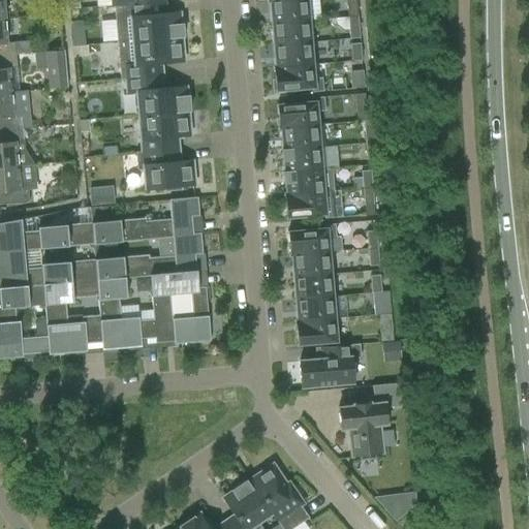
[(66,0),(68,9),(79,8),(78,0),(66,0)]
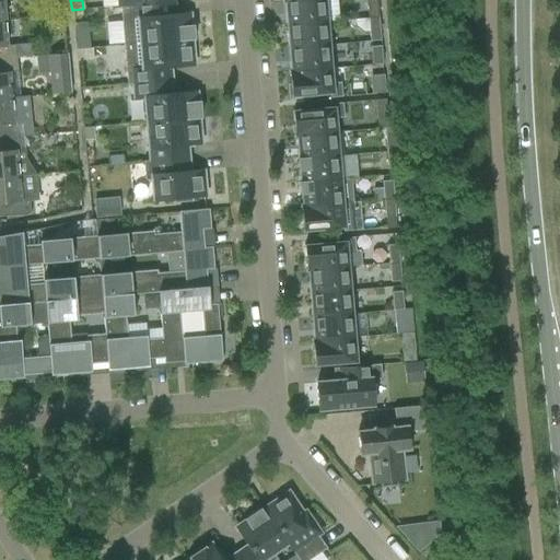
[(306,0),(284,2),(284,3),(287,25),(326,22),(338,21),(336,0),(306,0)]
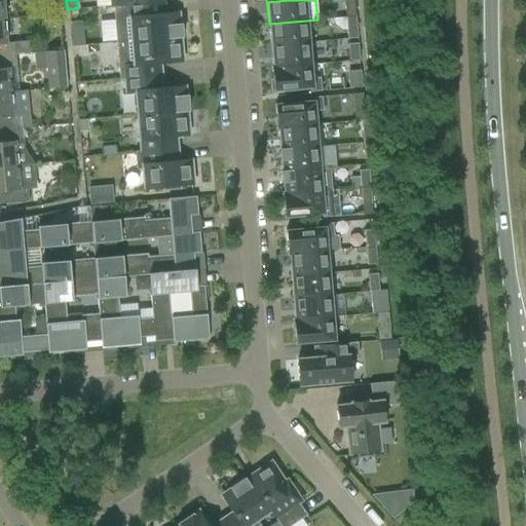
[(352,0),(343,0),(344,12),(354,11),(352,0)]
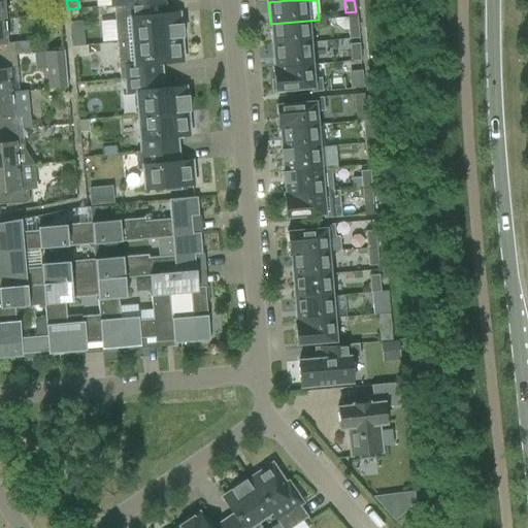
[(164,2),(110,6),(110,7),(112,7),(116,43),(183,37),(182,25),(179,25),(178,12),(158,14),(157,3),(164,2)]
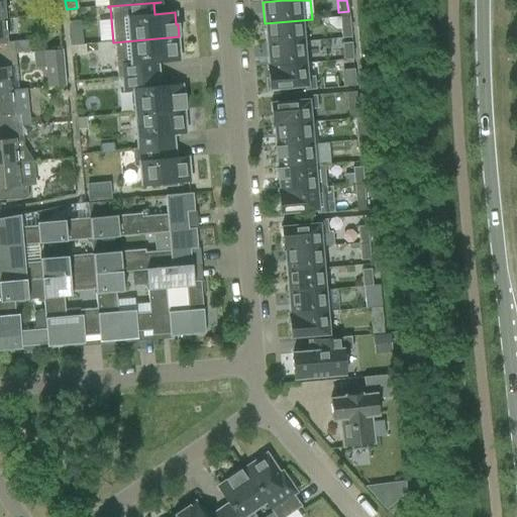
[(350,38),(348,16),(339,17),(340,29),(340,38),(350,38)]
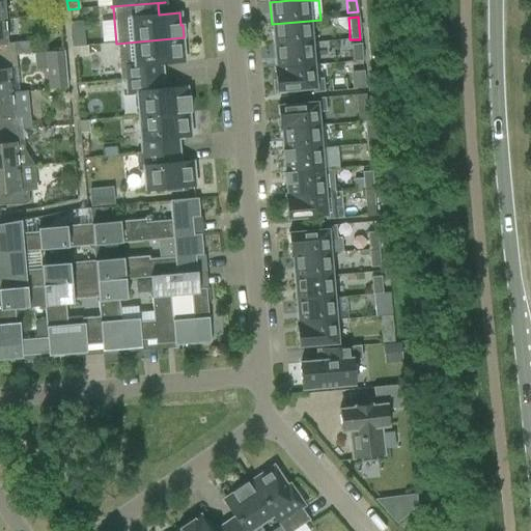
[(350,30),(348,18),(337,19),(337,25),(344,31),(350,30)]
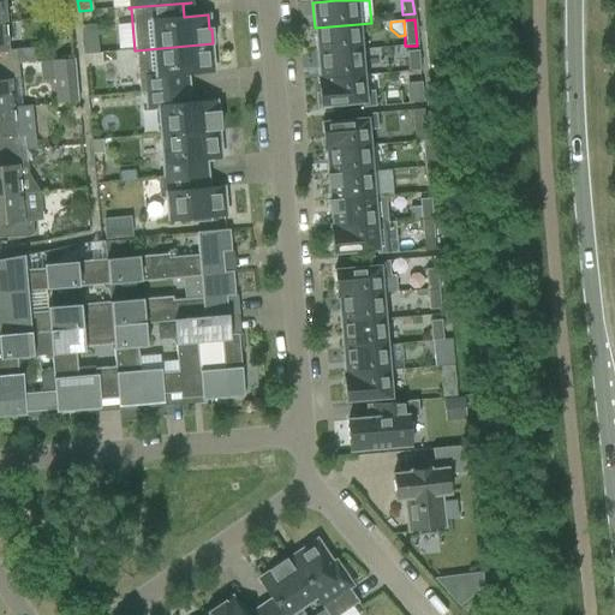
[(6,51),(4,23),(0,23),(0,65),(17,65),(34,64),(33,48),(6,51)]
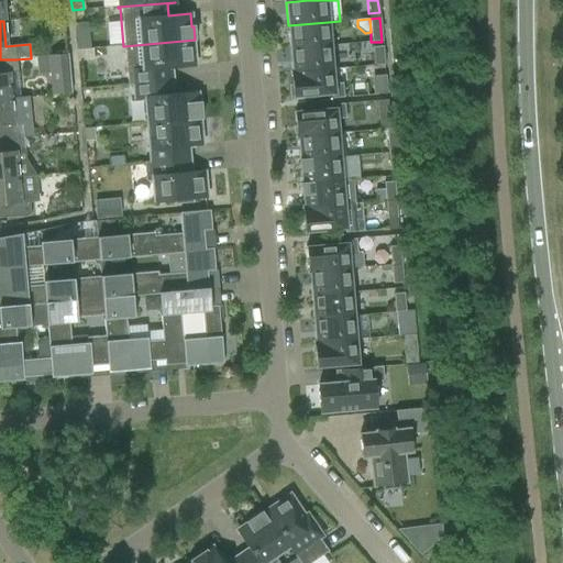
[(328,22),(288,25),(290,50),(330,46),(328,22)]
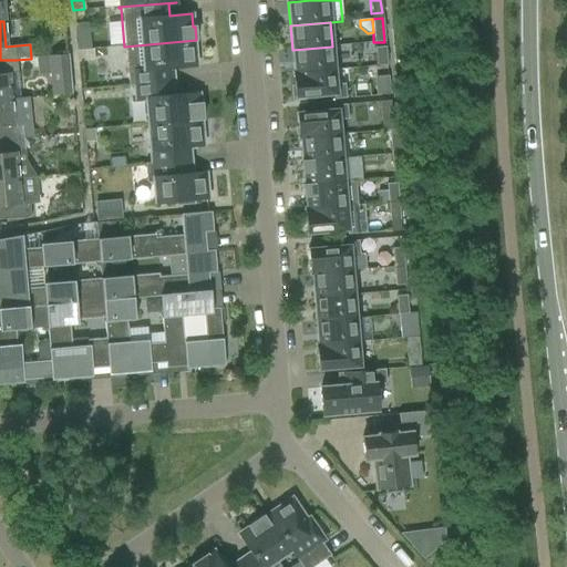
[(196,40),(124,47),(127,86),(173,82),(172,69),(196,66),(194,41),(196,41),(196,40)]
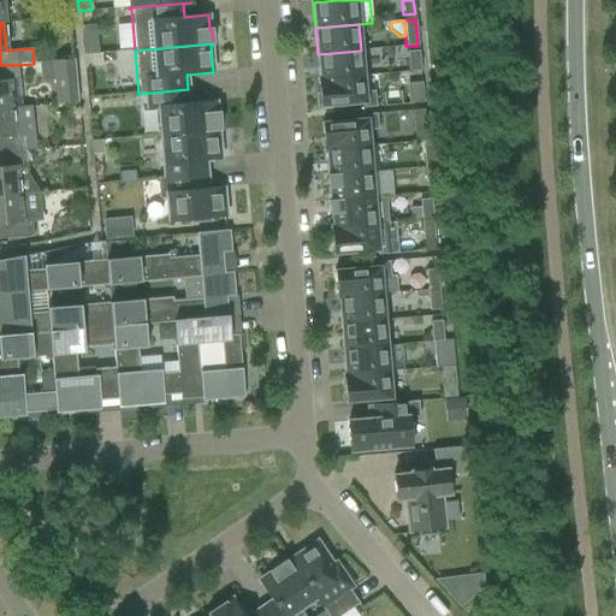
[(96,45),(82,46),(83,55),(98,54),(96,45)]
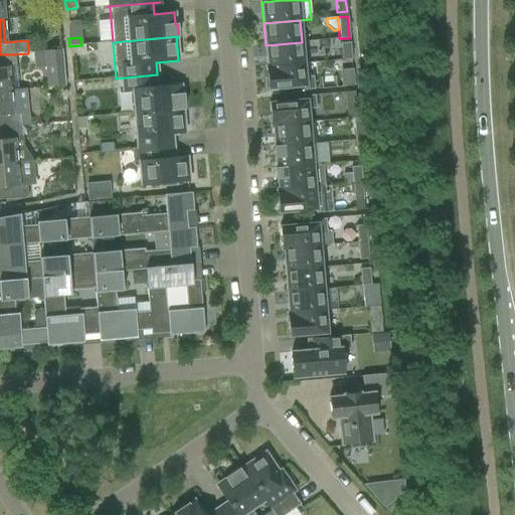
[(303,63),(302,42),(266,45),(268,66),(265,66),(266,67),(303,63)]
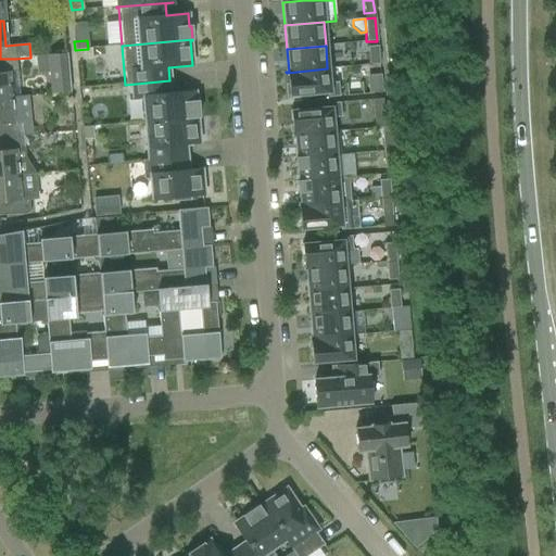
[(379,64),(377,46),(367,47),(368,65),(379,64)]
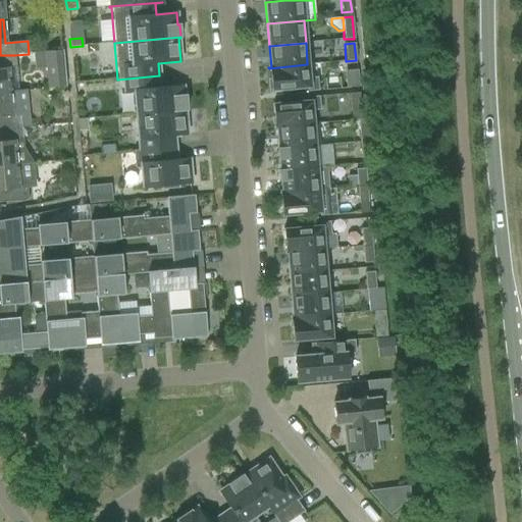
[(47,89),(66,87),(63,50),(44,52),(47,89)]
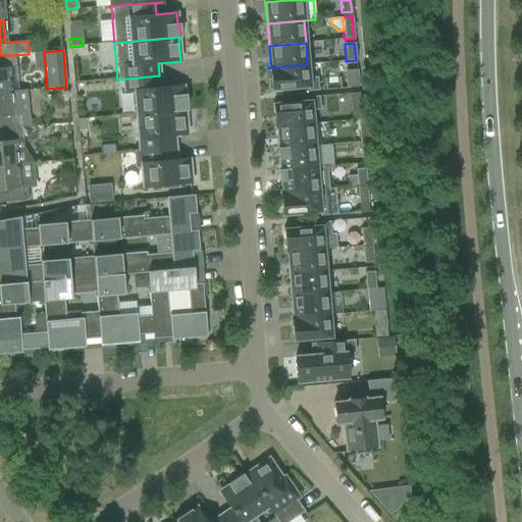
[(0,92),(9,92),(7,68),(15,67),(14,55),(0,55),(0,92)]
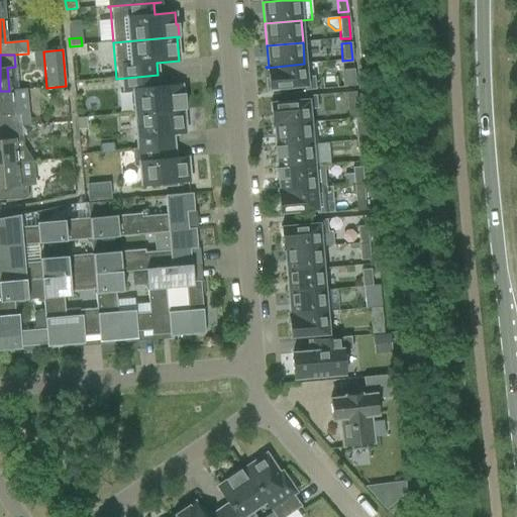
[(304,64),(267,68),(268,79),(266,79),(267,92),(279,91),(279,89),(304,87),(304,91),(315,90),(314,77),(305,77),(304,64)]
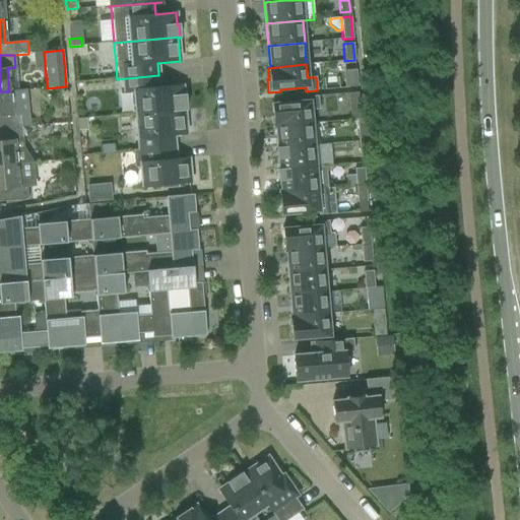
[(344,72),(345,86),(355,85),(354,71),(344,72)]
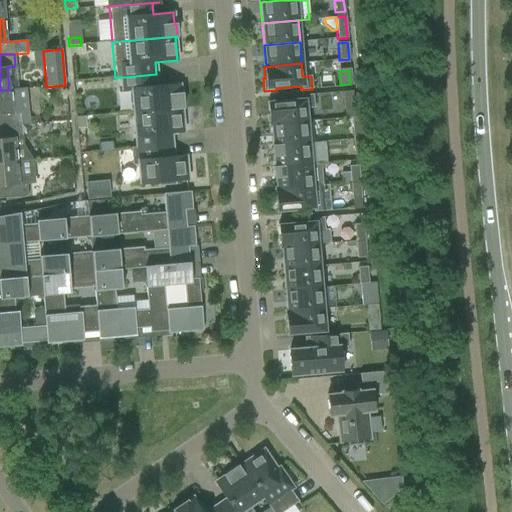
[(156,74),(115,78),(121,78),(122,90),(131,90),(133,112),(183,108),(182,93),(180,94),(179,84),(157,86),(156,74)]
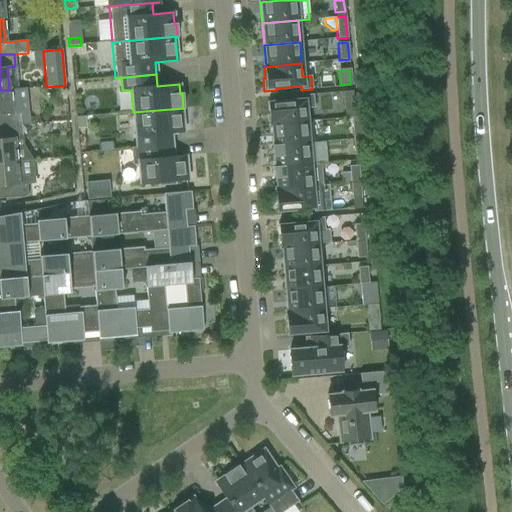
[(9,90),(0,90),(0,126),(20,125),(19,113),(28,112),(26,89),(9,90)]
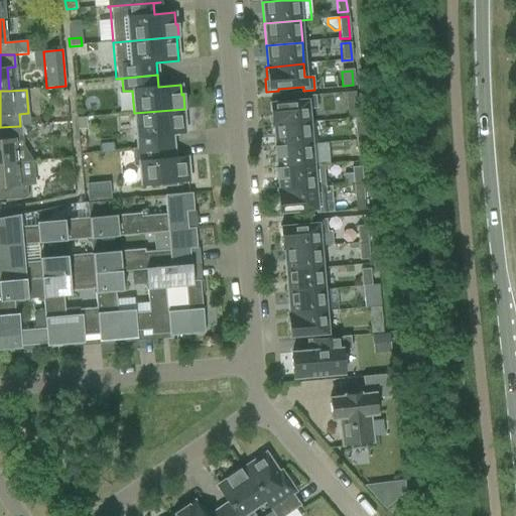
[(355,92),(345,93),(347,110),(356,109),(355,92)]
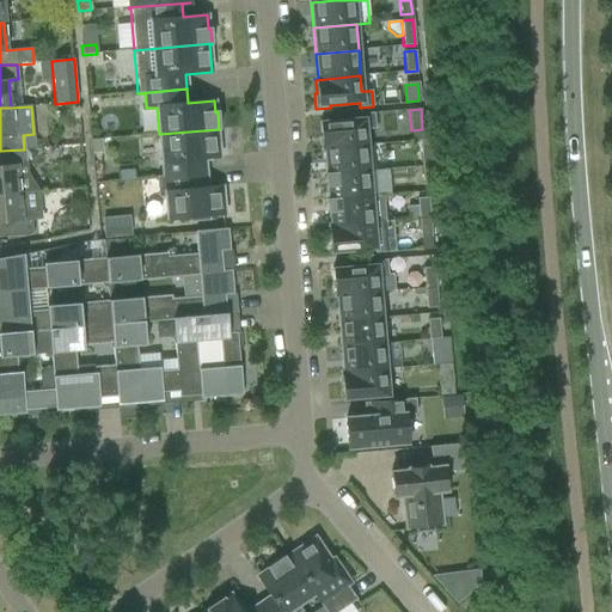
[(319,122),(322,150),(366,146),(365,130),(374,129),(373,114),(361,114),(361,118),(319,122)]
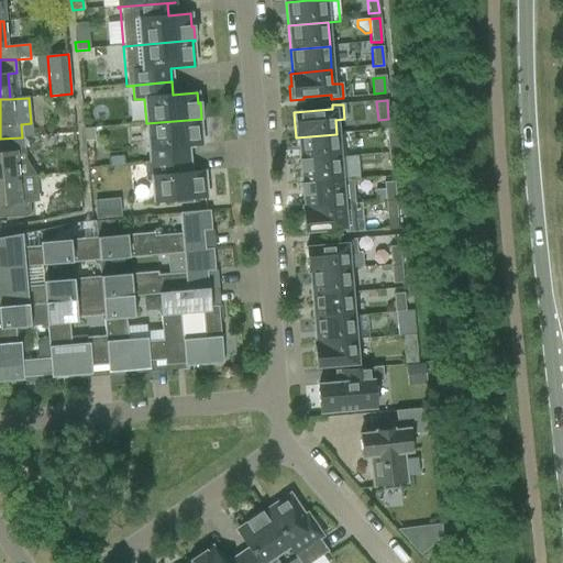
[(201,119),(146,123),(150,162),(143,163),(143,164),(188,159),(187,146),(201,145),(199,120),(201,120),(201,119)]
